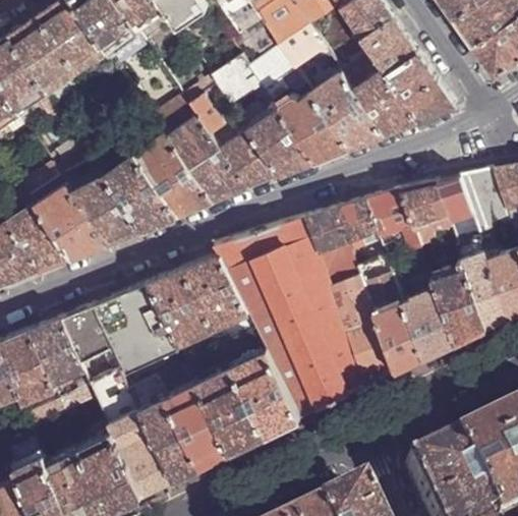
[(62,0),(35,19),(8,38),(46,93),(76,71),(106,52),(70,0),(62,0)]
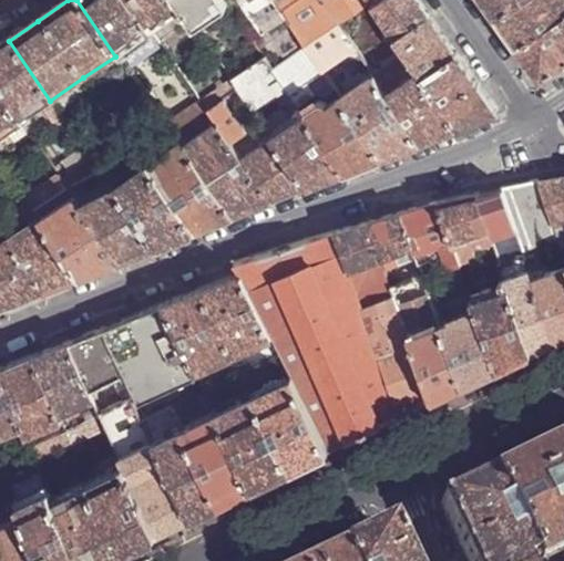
[(124,0),(77,0),(115,56),(149,34),(124,0)]
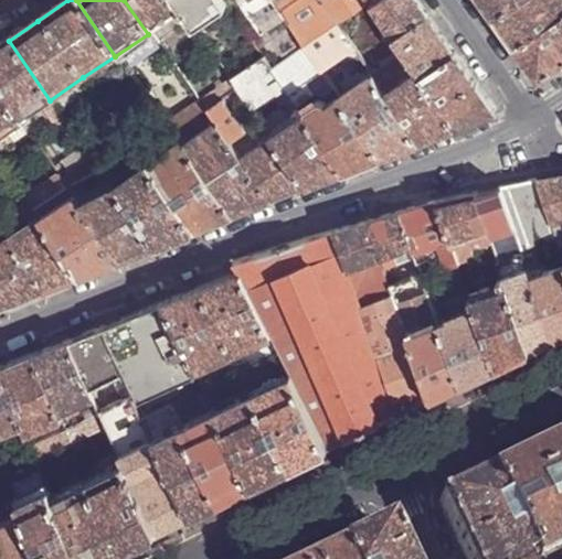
[(124,0),(148,34),(180,12),(171,0),(124,0)]
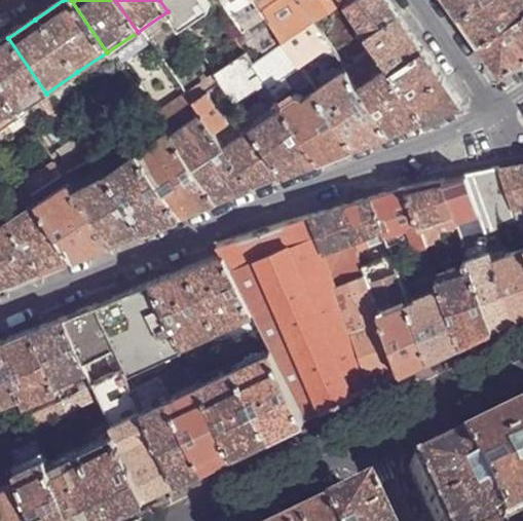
[(159,0),(167,11),(180,28),(209,8),(202,0),(159,0)]
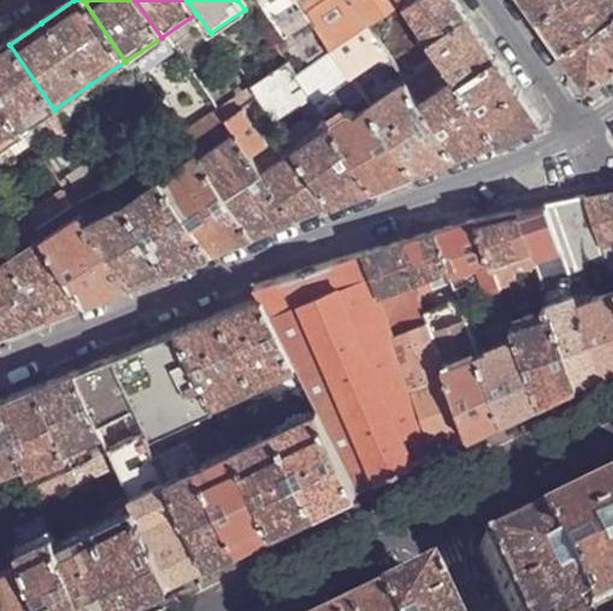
[(253,0),(295,60),(292,63),(286,53),(278,58),(284,68),(308,103),(318,117),(320,119),(341,106),(351,109),(361,103),(330,56),(292,0),(253,0)]
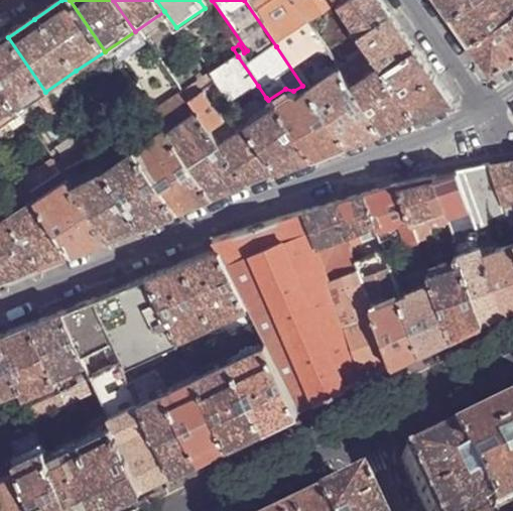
[(244,0),(276,46),(305,26),(286,0),(244,0)]
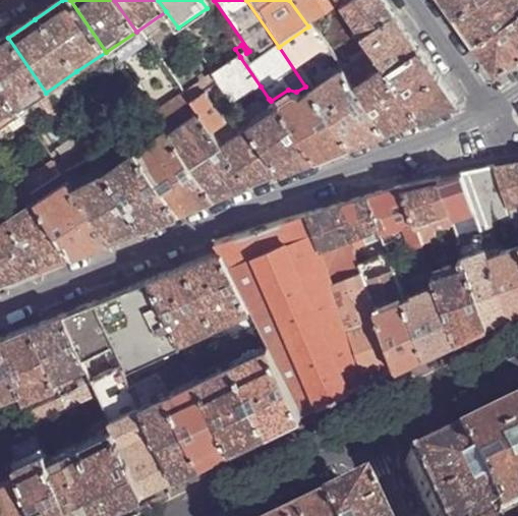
[(289,0),(308,26),(338,6),(335,1),(335,0),(289,0)]
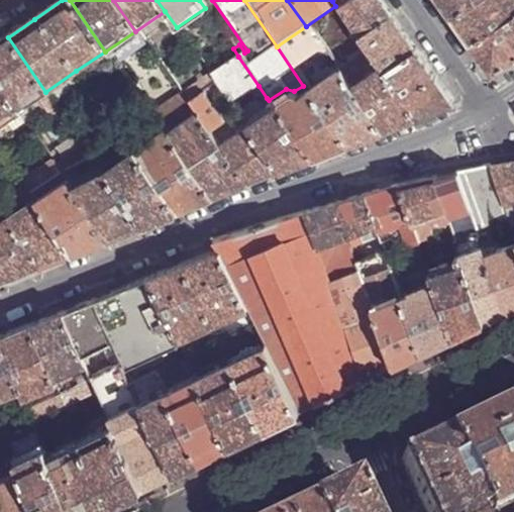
[(376,0),(332,0),(332,1),(335,6),(360,39),(389,18),(376,0)]
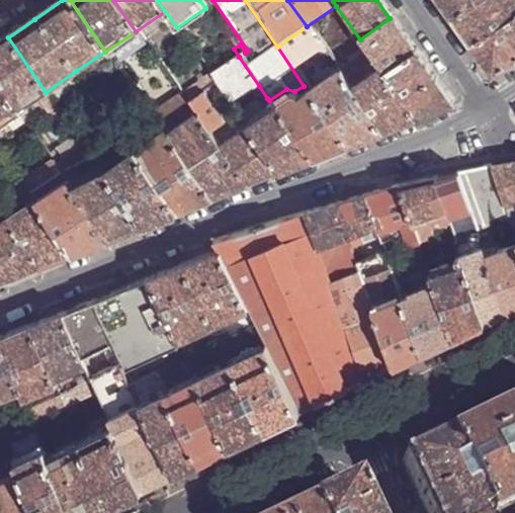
[(437,0),(441,4),(450,18),(477,0),(437,0)]
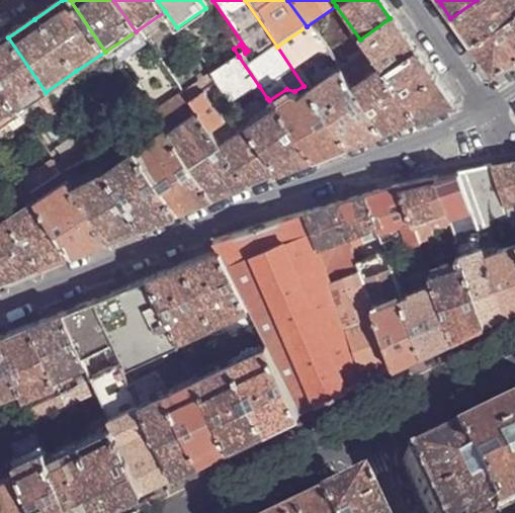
[(514,0),(477,0),(450,18),(460,32),(468,46),(514,14),(514,0)]
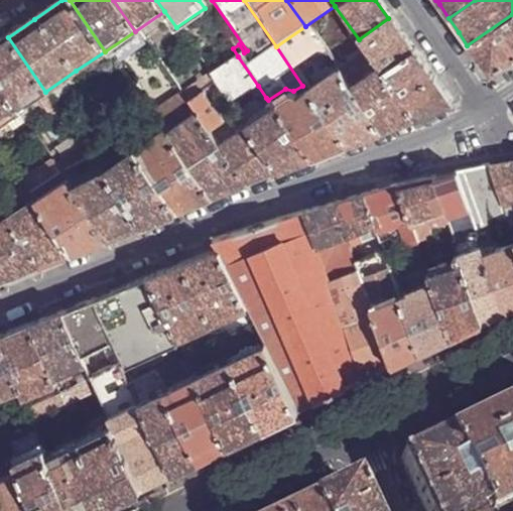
[(512,14),(467,45),(477,59),(489,77),(512,59),(512,14)]
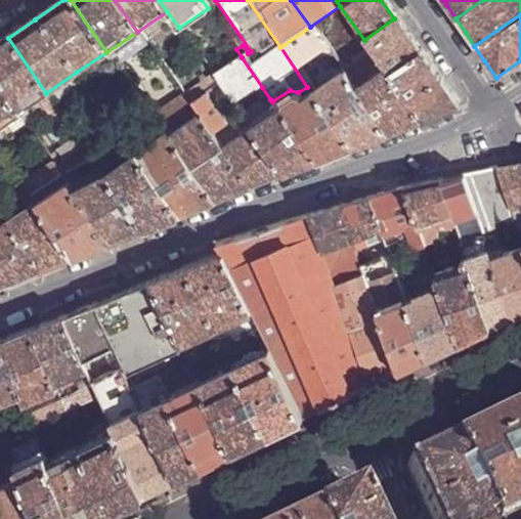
[(220,15),(215,18),(223,29),(227,25),(220,15)]
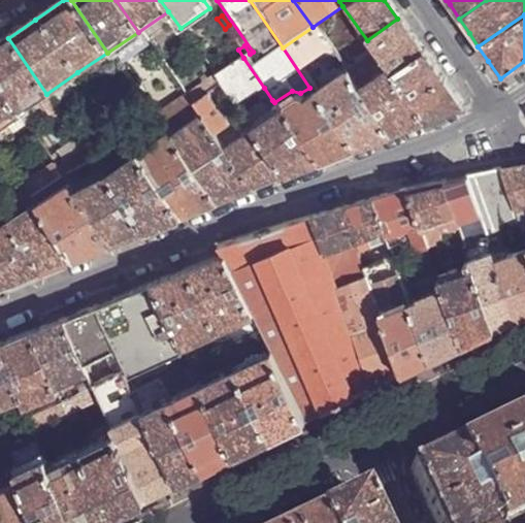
[(397,19),(367,40),(375,53),(392,75),(423,54),(408,33),(397,19)]
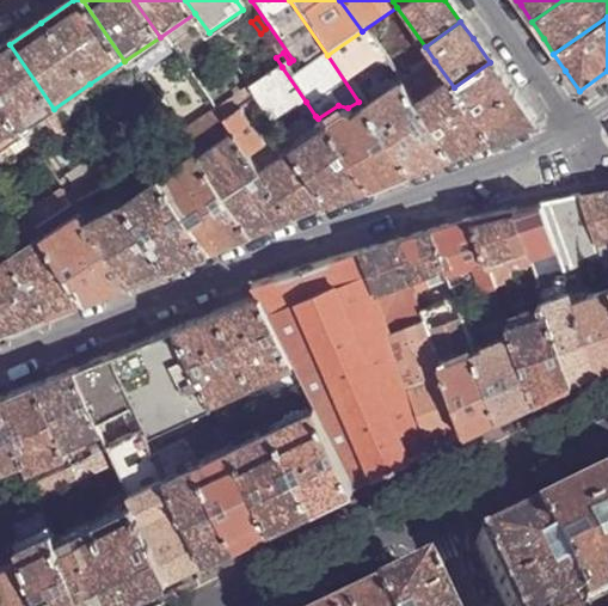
[(327,55),(358,102),(364,109),(410,175),(435,165),(450,159),(413,105),(399,85),(374,102),(356,75),(380,59),(362,31),(327,55)]
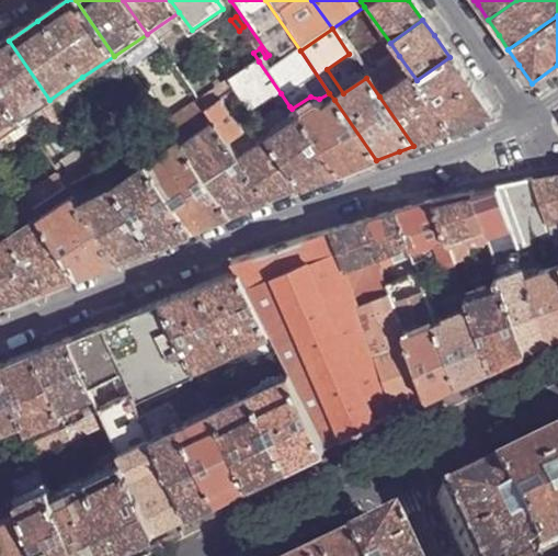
[(147,34),(114,56),(123,67),(154,45),(147,34)]
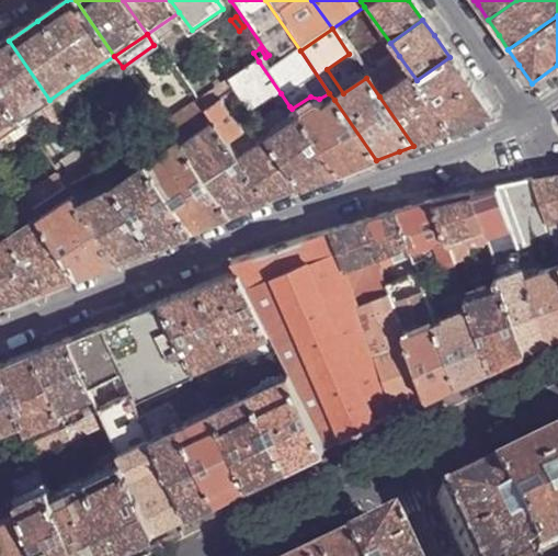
[(0,95),(18,122),(49,100),(9,41),(0,46),(0,95)]
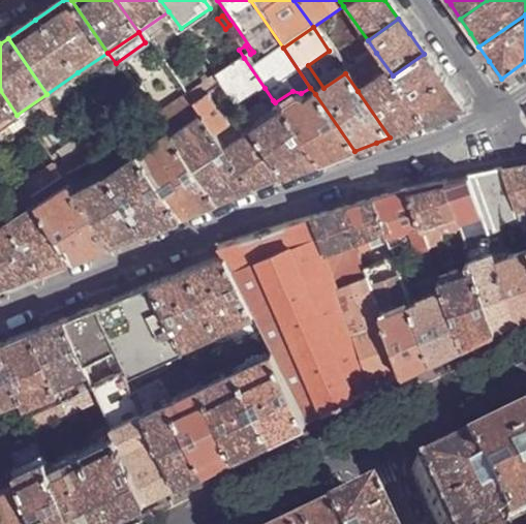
[(393,75),(376,53),(364,61),(376,79),(358,91),(390,137),(414,128),(425,123),(393,75)]
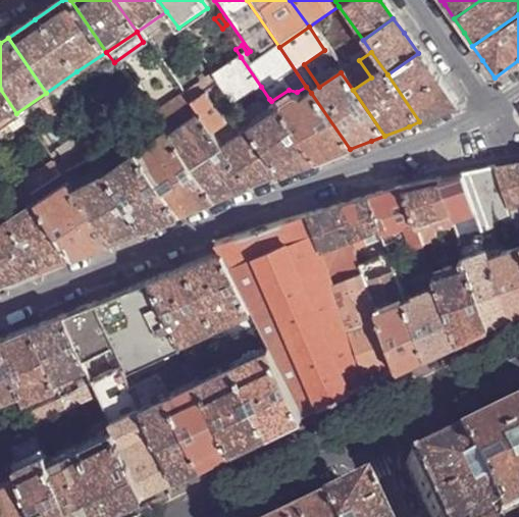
[(418,53),(387,74),(419,121),(455,107),(433,75),(418,53)]
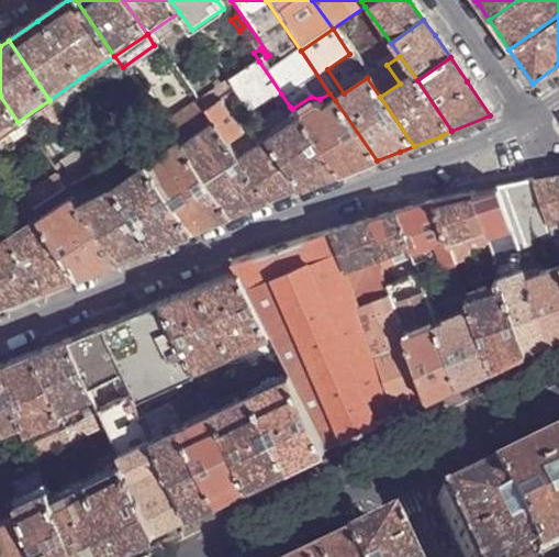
[(259,62),(228,84),(234,91),(250,113),(265,103),(281,93),(259,62)]
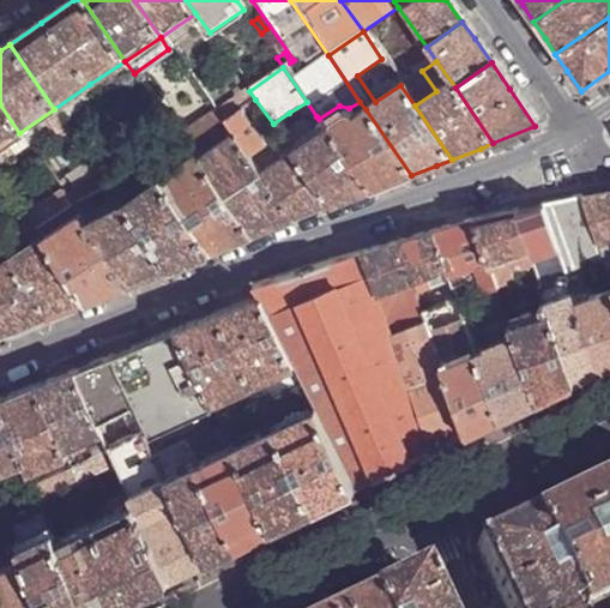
[(90,84),(54,109),(64,122),(100,97),(90,84)]
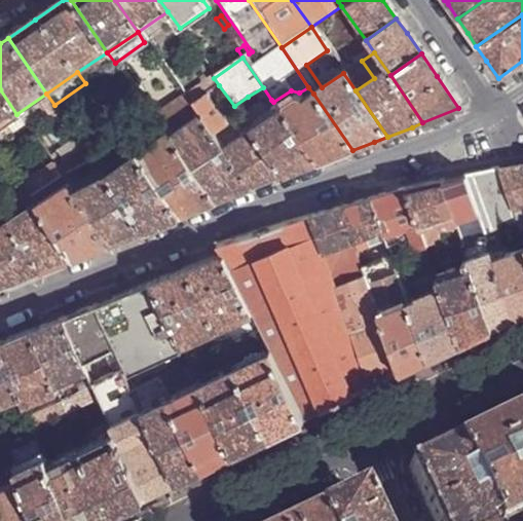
[(263,87),(248,97),(257,110),(271,100),(263,87)]
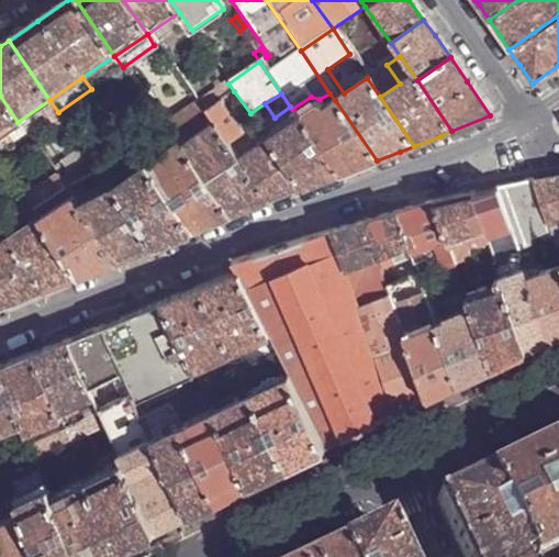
[(0,148),(24,132),(18,122),(0,96),(0,148)]
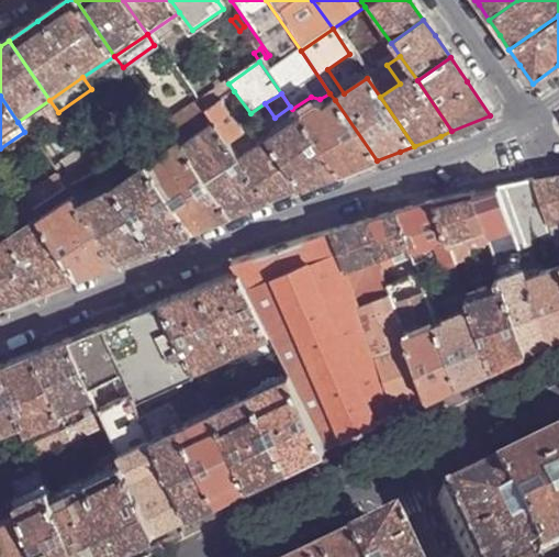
[(299,113),(298,118),(338,176),(364,166),(377,160),(335,100),(322,109),(319,104),(313,103),(299,113)]
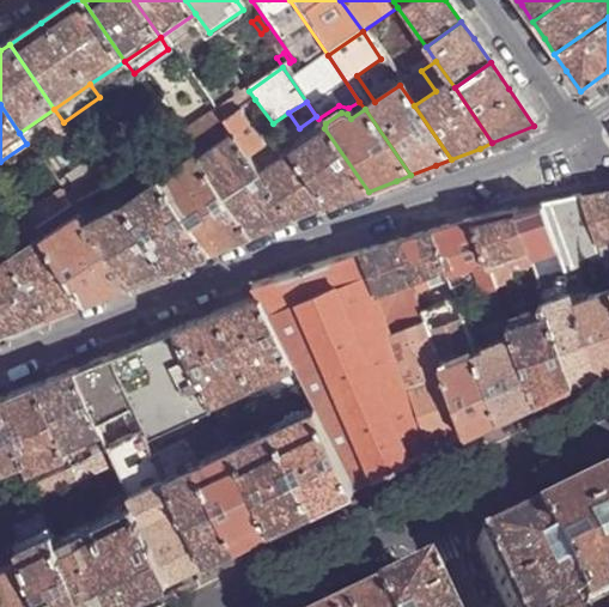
[(237,111),(220,125),(224,129),(230,138),(245,161),(263,149),(237,111)]
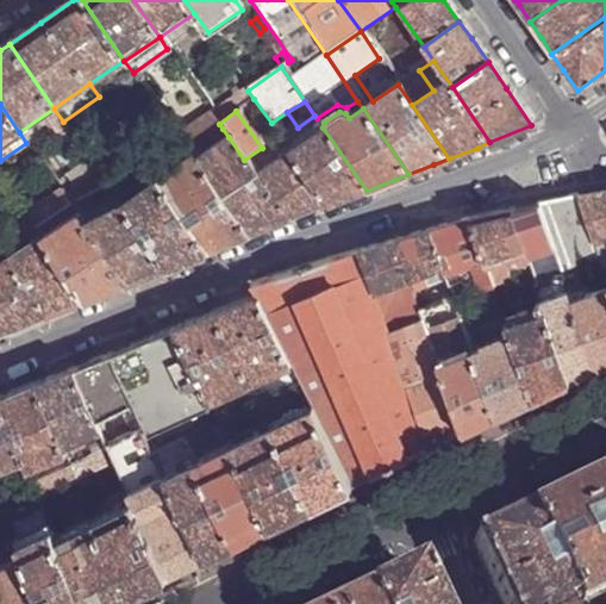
[(212,113),(176,136),(183,147),(210,129),(219,124),(212,113)]
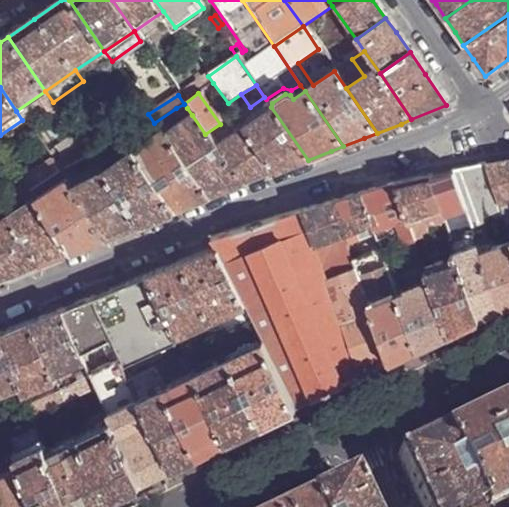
[(264,97),(250,107),(256,116),(270,106),(266,99),(264,97)]
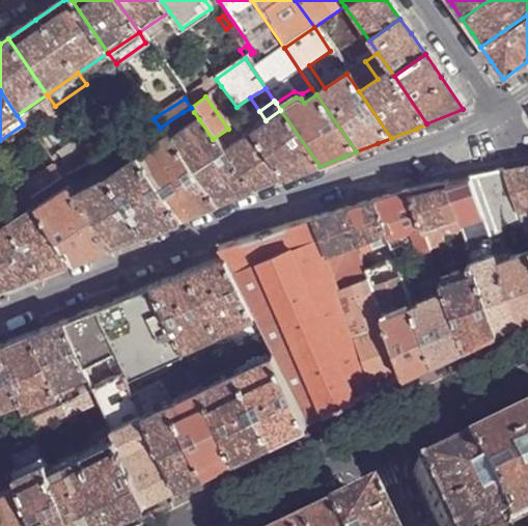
[(191,108),(183,112),(187,117),(194,112),(191,108)]
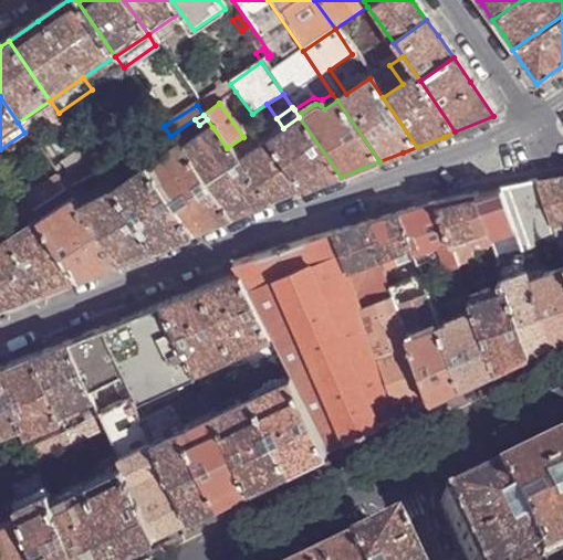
[(283,128),(268,139),(271,141),(304,191),(326,183),(341,177),(300,118),(299,117),(283,128)]
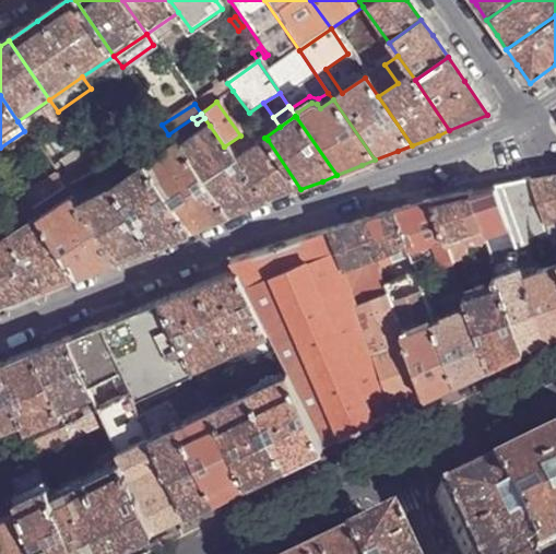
[(210,126),(178,149),(227,220),(248,211),(264,204),(235,163),(224,146),(210,126)]
